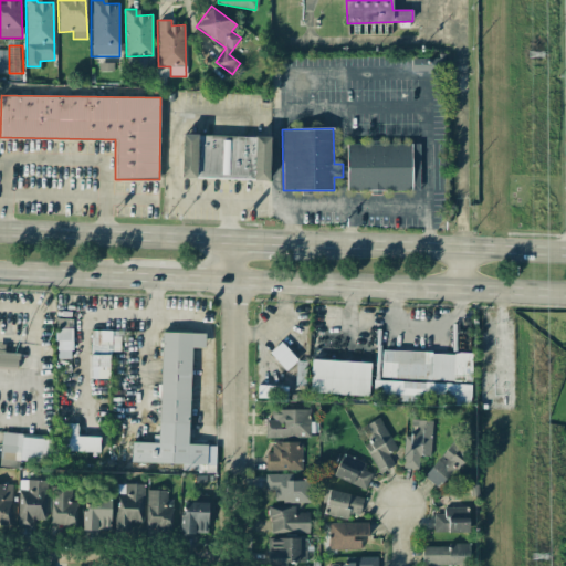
[(269,180),(271,137),(182,134),(181,177),(269,180)]
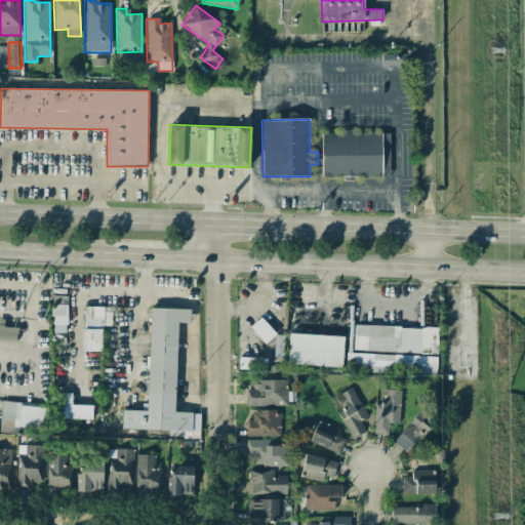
[(321,176),(381,176),(381,133),(321,133),(321,176)]
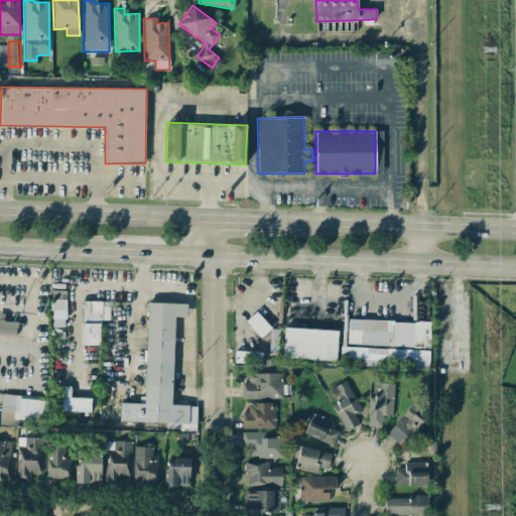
[(50,327),(66,327),(67,291),(51,290),(50,327)]
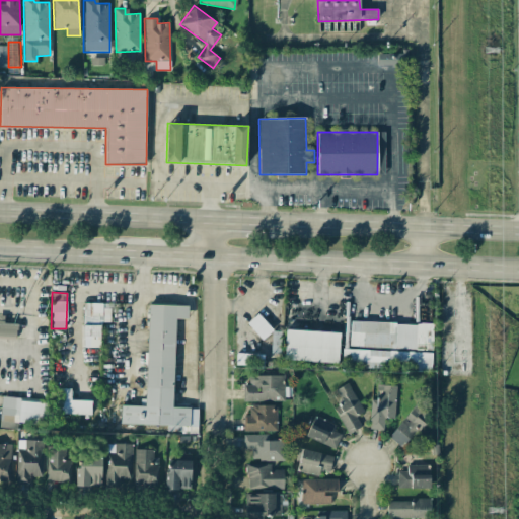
[(83,337),(100,337),(101,321),(110,321),(110,303),(83,302),(83,337)]
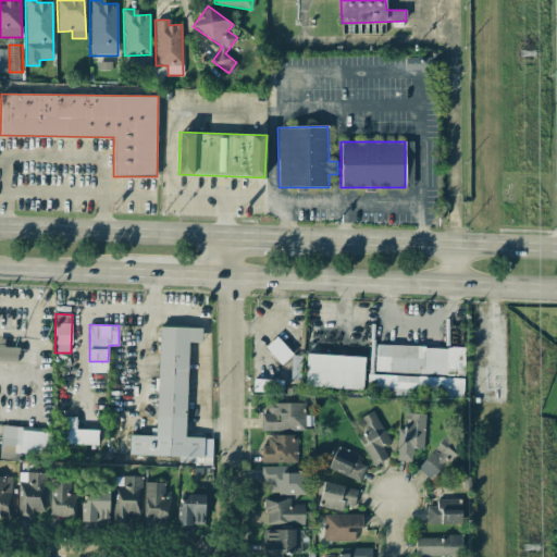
[(185,437),(188,342),(201,343),(201,327),(160,326),(156,436),(130,435),(128,455),(180,457),(178,463),(211,465),(212,438),(185,437)]
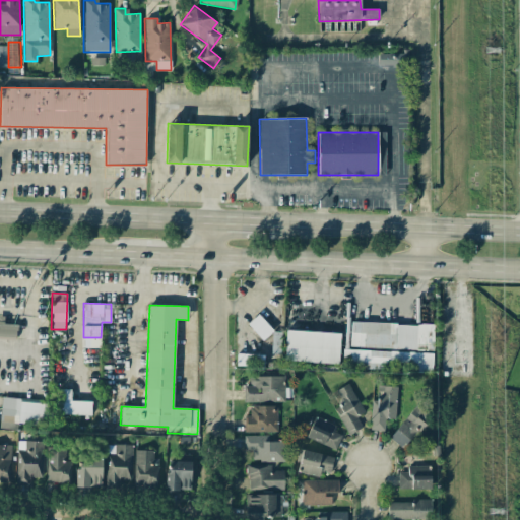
[(272,331),(258,314),(248,323),(262,340),(272,331)]
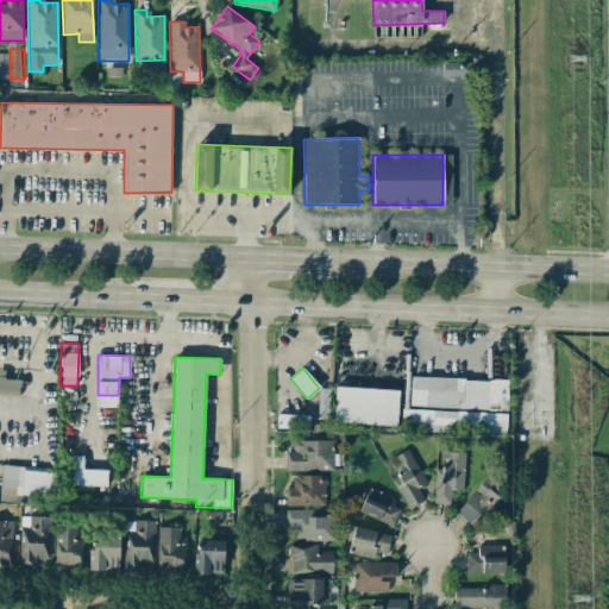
[(0,395),(19,396),(19,382),(5,381),(5,370),(0,370),(0,395)]
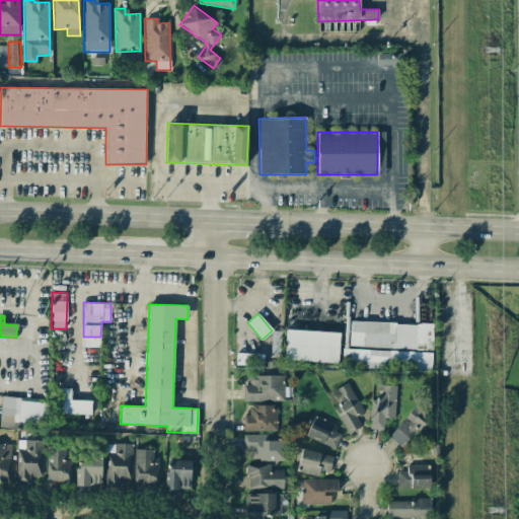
[(340,332),(286,329),(284,360),(338,363),(340,332)]
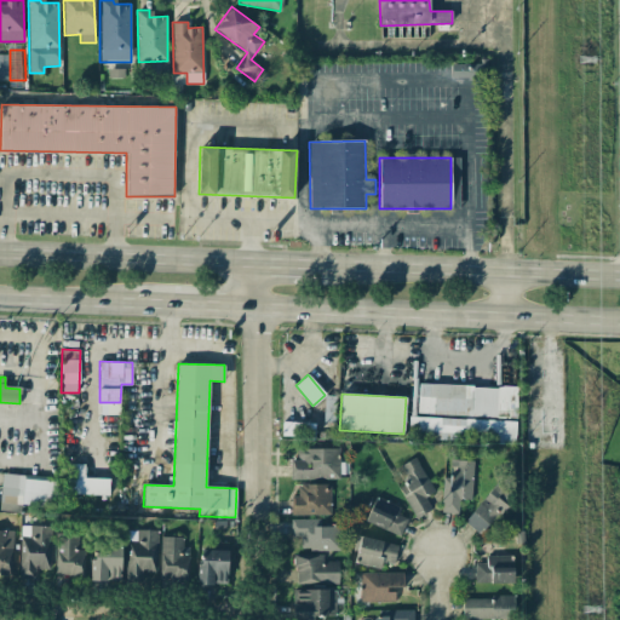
[(515,445),(516,420),(409,417),(408,441),(515,445)]
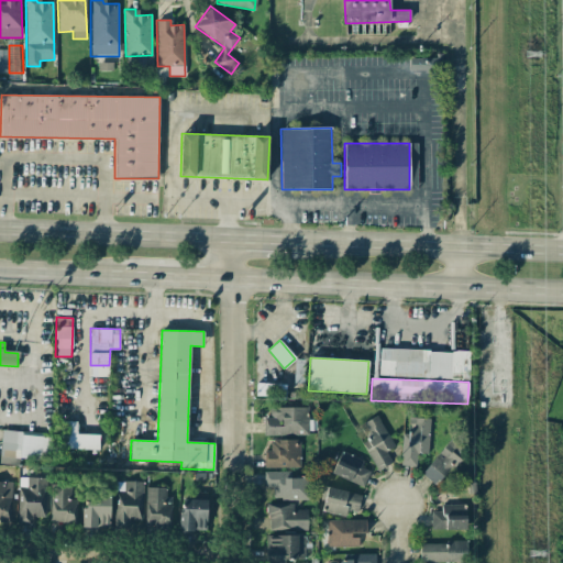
[(256,396),(286,396),(286,384),(256,383),(256,396)]
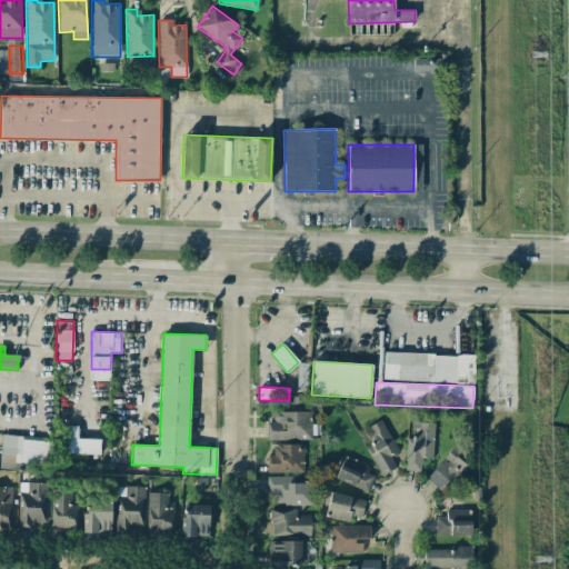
[(311,412),(272,411),(272,422),(267,422),(267,439),(311,440),(311,412)]
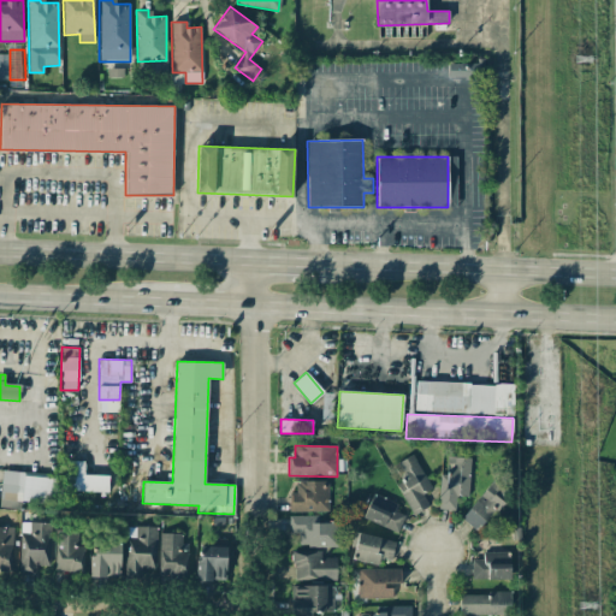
[(396,463),(406,480),(396,485),(413,515),(430,505),(422,493),(431,489),(413,455),(396,463)]
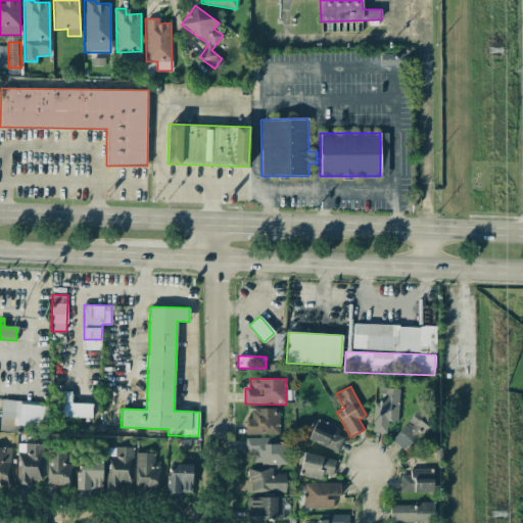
[(399,388),(379,387),(379,403),(373,403),(373,432),(386,432),(386,421),(398,421),(399,388)]
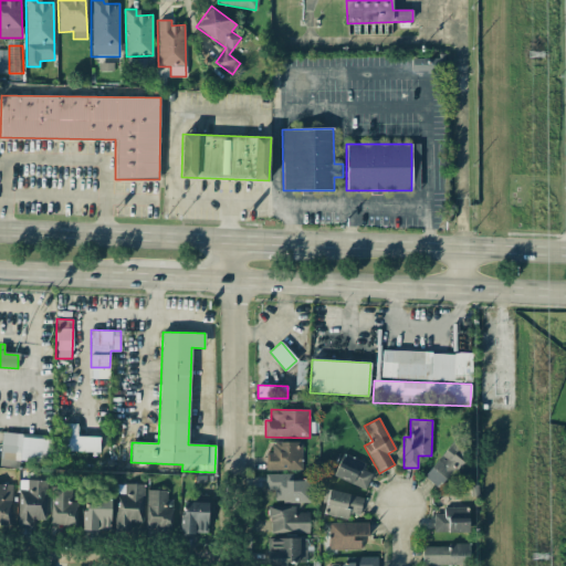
[(61,451),(100,452),(100,437),(77,437),(77,423),(61,423),(61,451)]
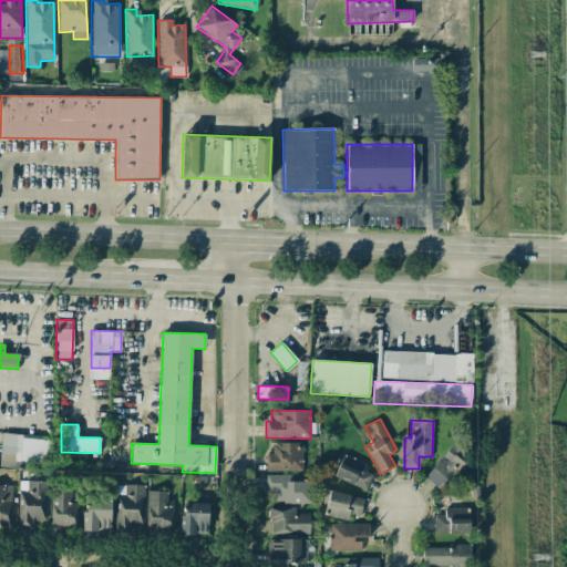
[(0,453),(16,453),(14,461),(45,463),(47,454),(54,455),(55,439),(1,435),(0,453)]
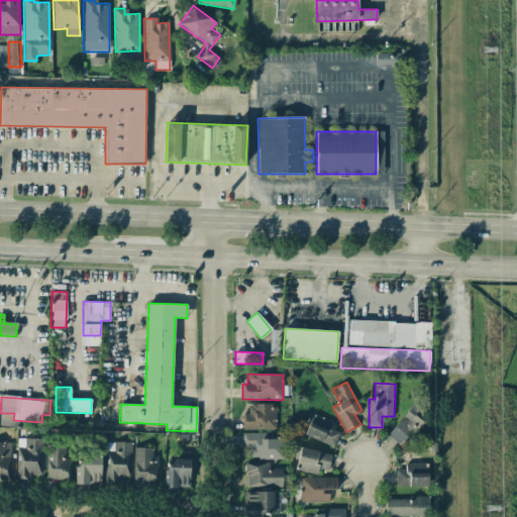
[(276,404),(249,403),(248,413),(243,413),(243,429),(276,429),(276,404)]
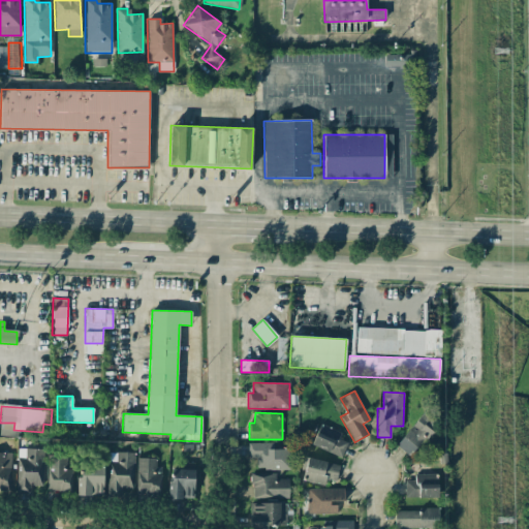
[(411,457),(435,426),(421,414),(397,446),(411,457)]
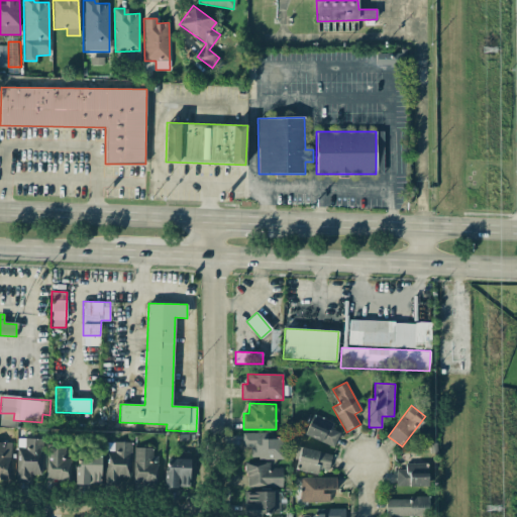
[(331,429),(334,422),(313,414),(305,435),(333,447),(339,432),(331,429)]
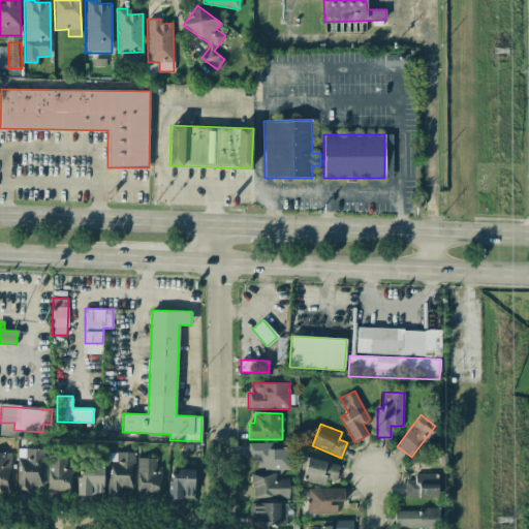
[(273,442),(248,443),(248,458),(256,458),(256,469),(290,469),(290,448),(273,448),(273,442)]
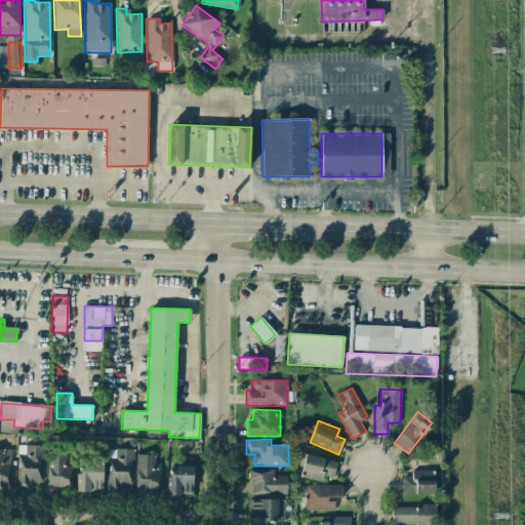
[(42,482),(43,446),(26,445),(26,455),(17,454),(16,489),(30,489),(30,481),(42,482)]
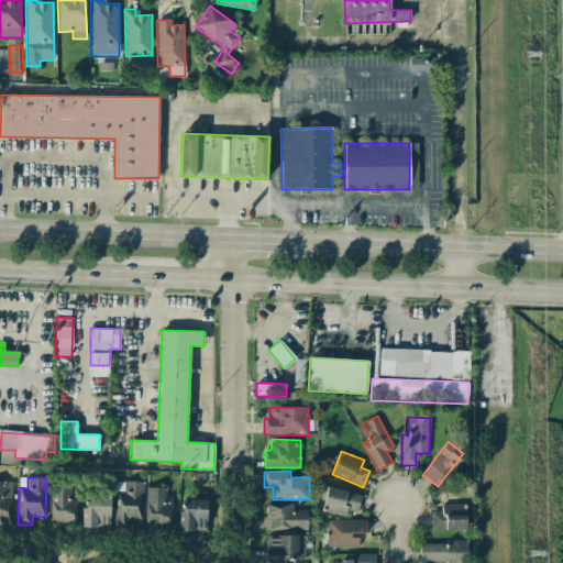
[(12,482),(0,481),(0,521),(10,521),(12,482)]
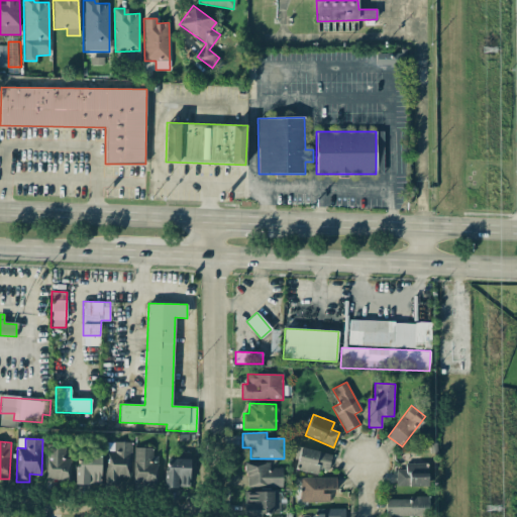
[(131,442),(106,441),(105,483),(118,483),(118,478),(130,478),(131,442)]
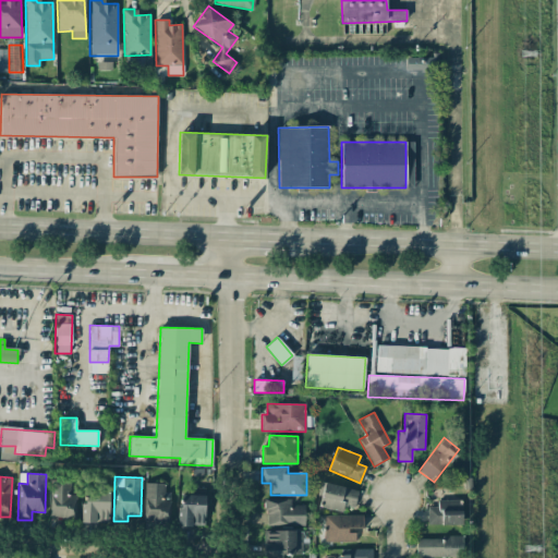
[(76,495),(71,495),(72,480),(51,478),(50,517),(75,518),(76,495)]
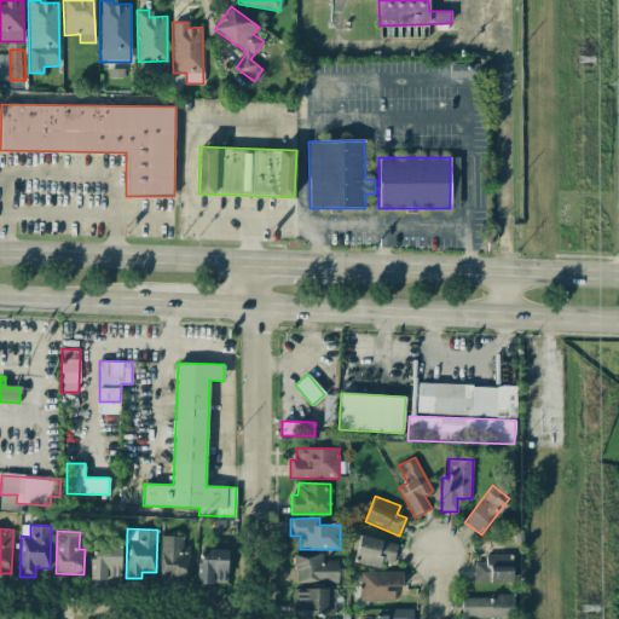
[(189,553),(183,553),(183,537),(162,536),(161,576),(189,577),(189,553)]
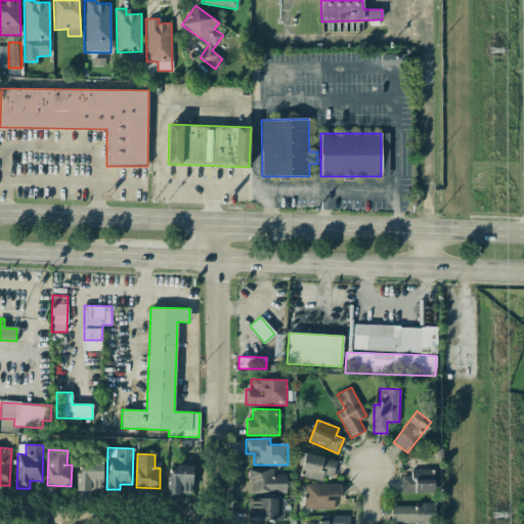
[(322,479),(322,475),(334,476),(336,459),(303,454),(300,477),(322,479)]
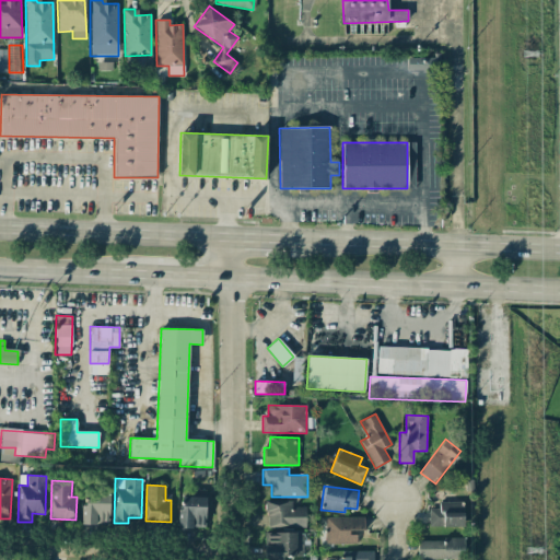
[(108,493),(82,494),(83,524),(109,523),(108,493)]
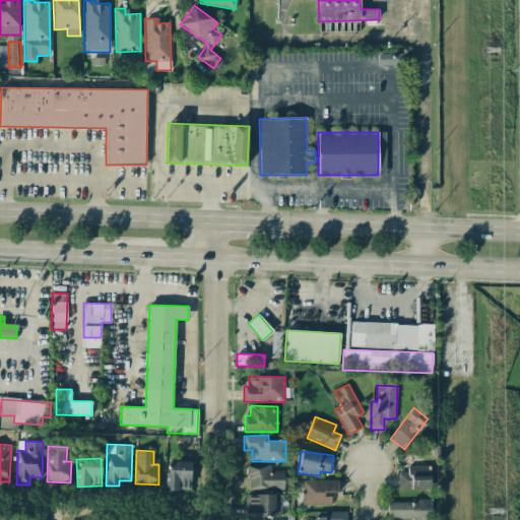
[(192,461),(167,461),(167,490),(191,490),(192,461)]
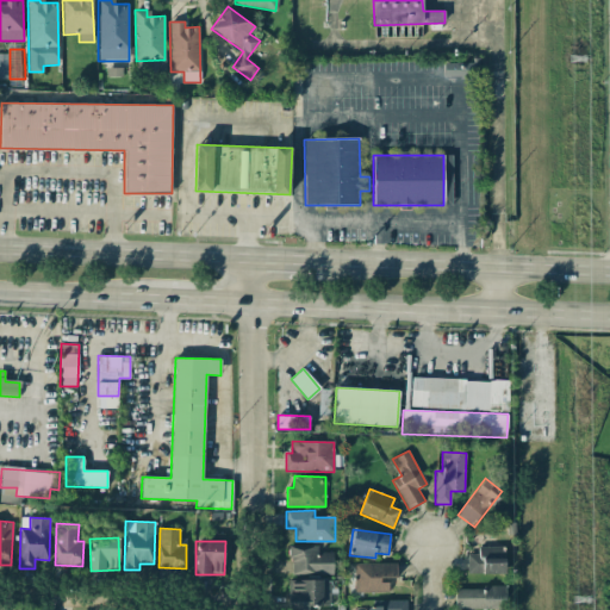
[(334,574),(334,552),(317,553),(317,545),(290,545),(291,574),(334,574)]
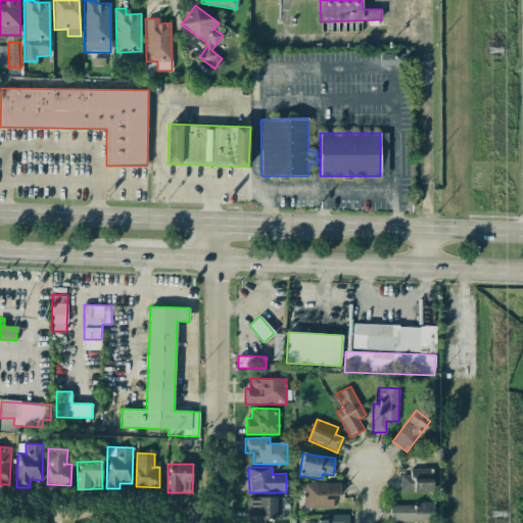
[(400,491),(433,492),(433,469),(410,469),(410,475),(400,475),(400,491)]
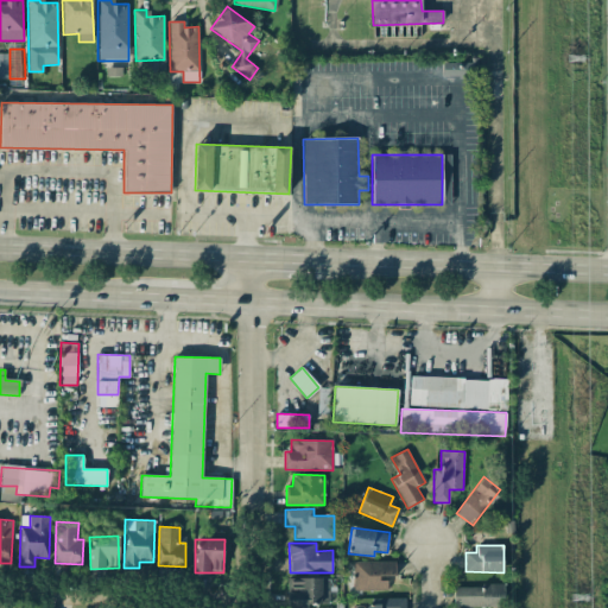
[(396,577),(396,561),(353,562),(353,590),(388,589),(387,577),(396,577)]
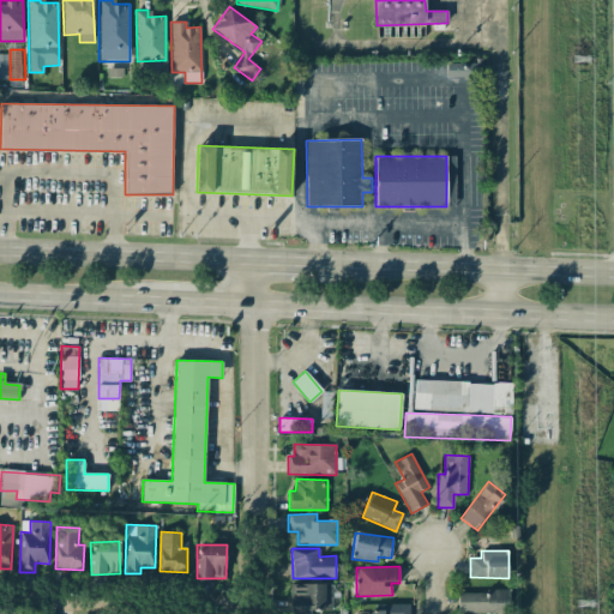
[(289,612),(332,613),(333,585),(294,584),(294,596),(290,596),(289,612)]
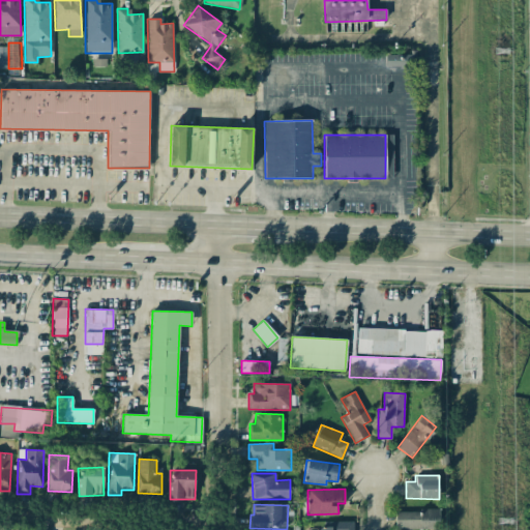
[(395,529),(435,529),(435,521),(439,521),(439,509),(395,510),(395,529)]
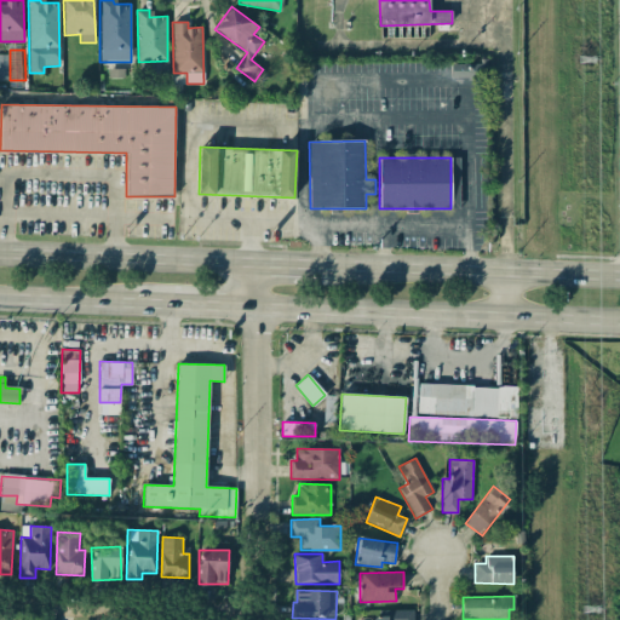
[(379,610),(379,619),(413,619),(414,609),(379,610)]
